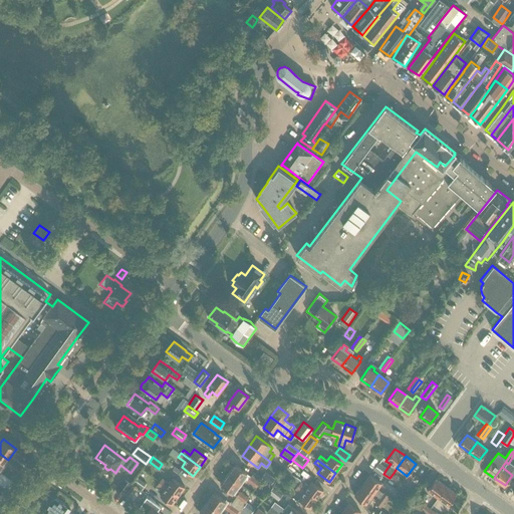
[(387,469),(378,463),(373,469),(382,475),(383,474),(387,469)]
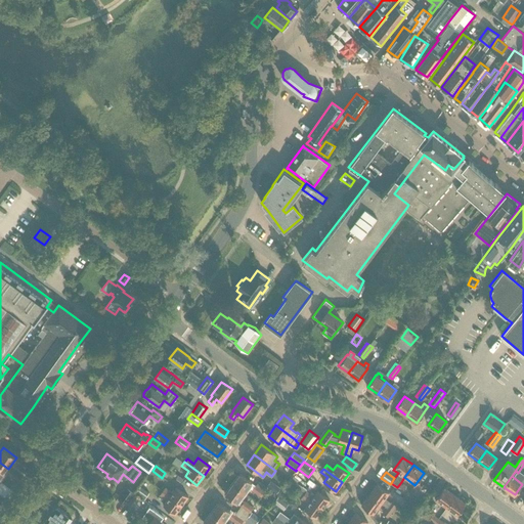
[(232,484),(244,492),(252,482),(239,474),(232,484)]
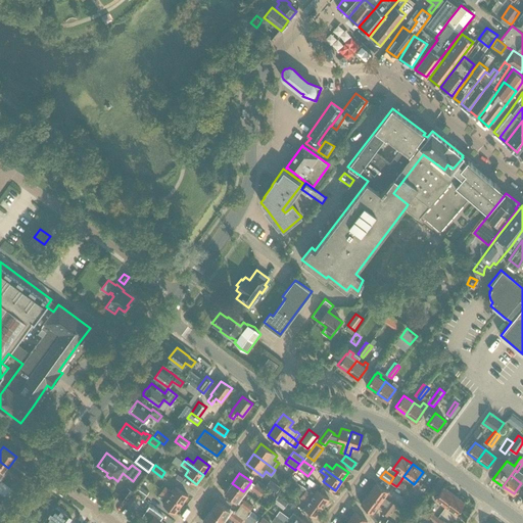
[(268,485),(258,479),(251,489),(260,495),(268,485)]
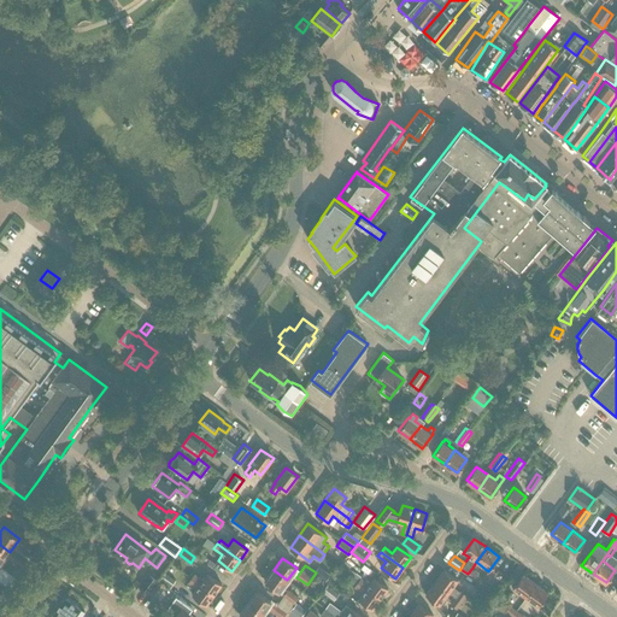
[(479,573),(472,568),(468,574),(474,579),(479,573)]
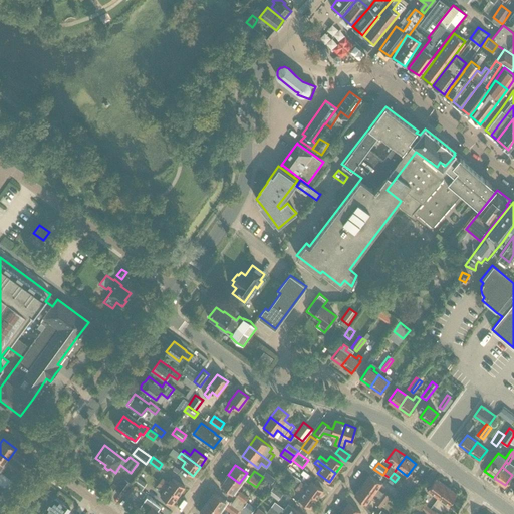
[(239,483),(228,475),(221,485),(232,493),(239,483)]
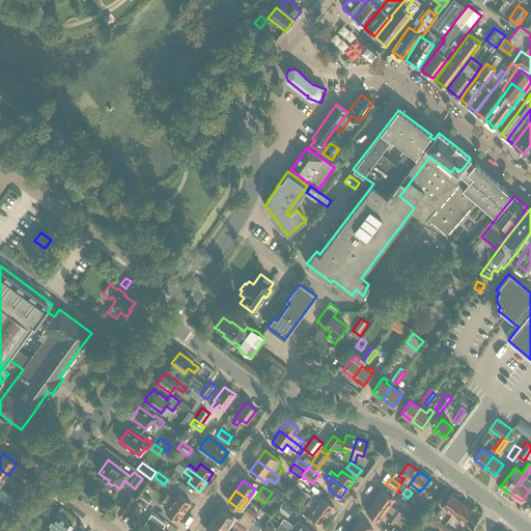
[(374,501),(386,510),(392,514),(397,519),(401,512),(396,509),(390,505),(394,499),(382,491),(374,501)]
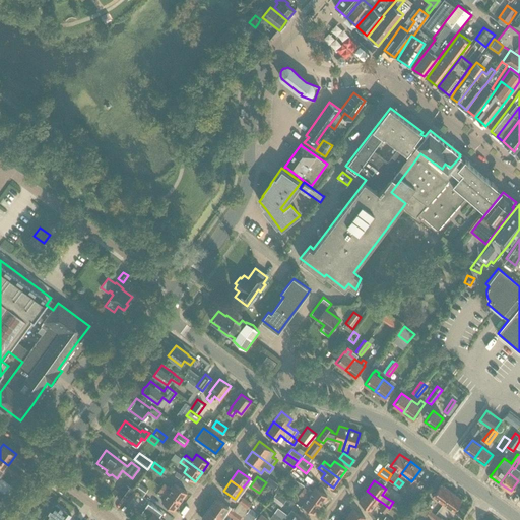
[(125,482),(117,494),(126,501),(127,499),(133,490),(134,489),(125,482)]
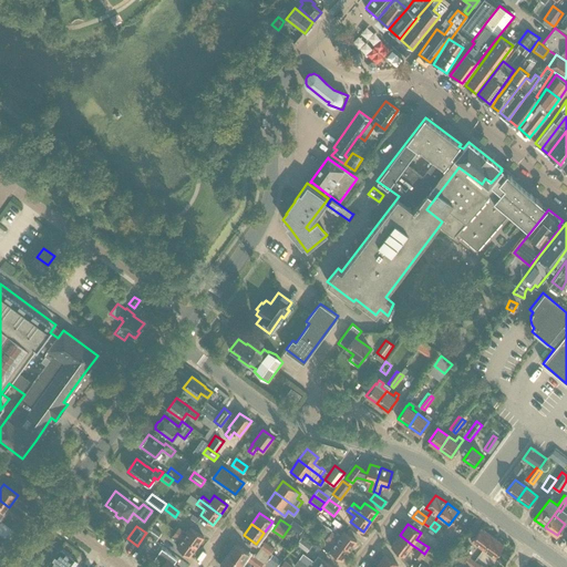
[(162,533),(152,526),(147,533),(156,540),(162,533)]
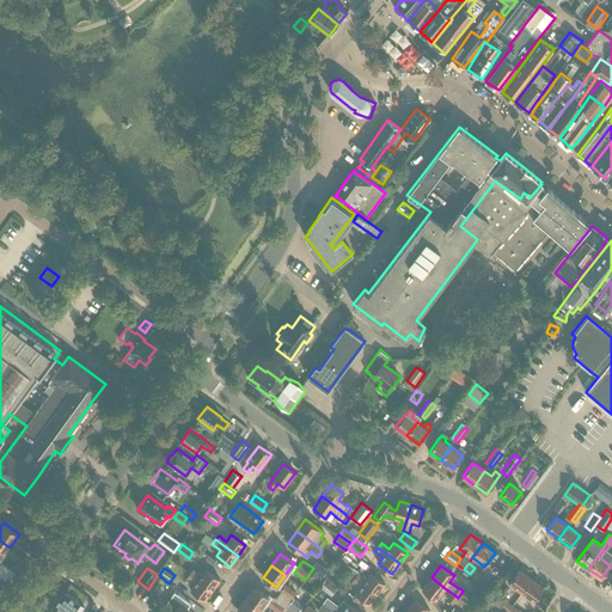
[(353,568),(349,573),(377,594),(385,583),(371,573),(366,580),(359,574),(359,573),(353,568)]
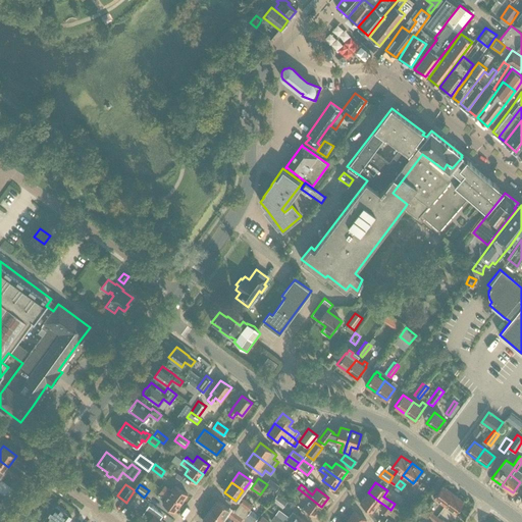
[(164,485),(162,489),(181,504),(188,494),(175,485),(171,490),(164,485)]
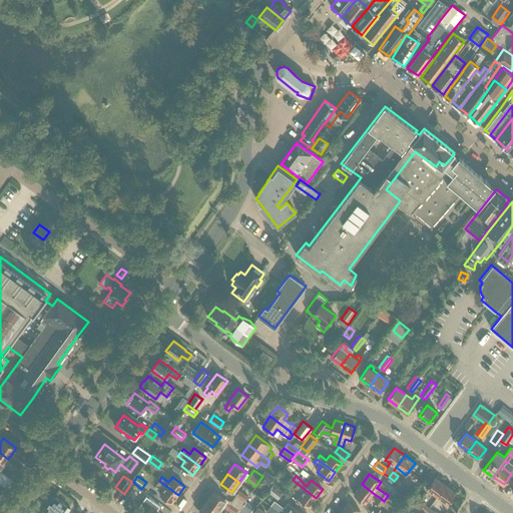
[(426,490),(437,497),(446,485),(435,478),(426,490)]
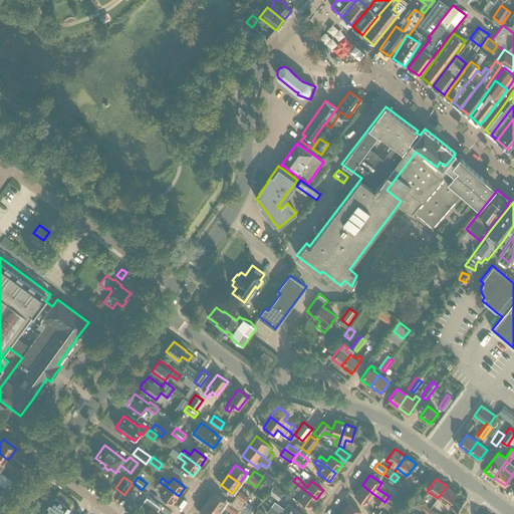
[(172,504),(179,496),(160,482),(157,485),(164,490),(160,496),(172,504)]
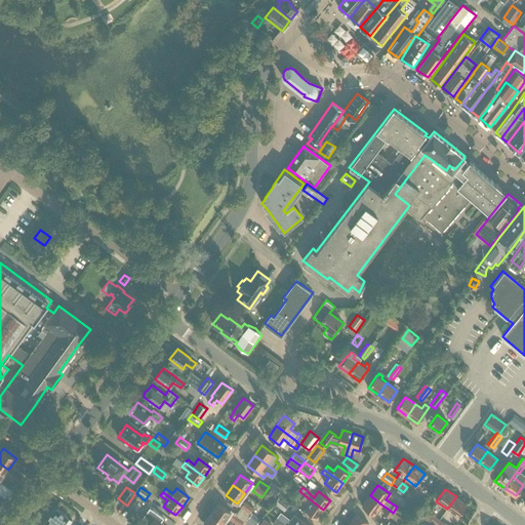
[(134,494),(128,503),(134,508),(140,498),(134,494)]
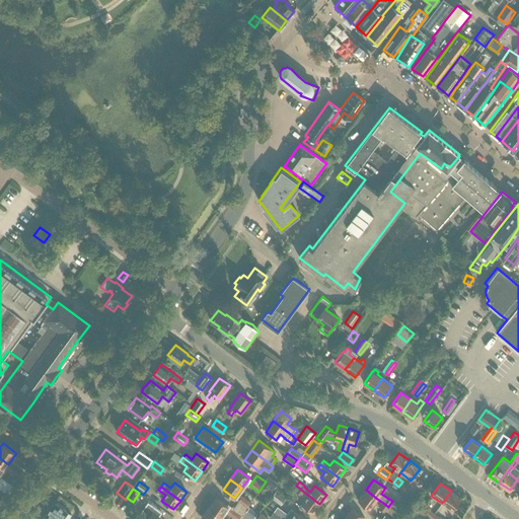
[(370,509),(377,499),(366,490),(358,501),(370,509)]
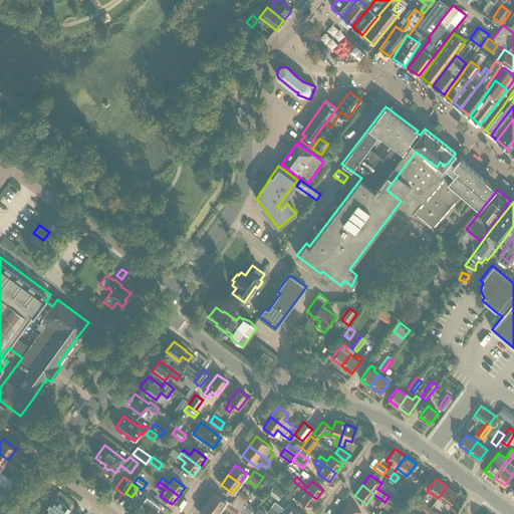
[(310,508),(316,499),(298,486),(295,489),(302,494),(298,499),(310,508)]
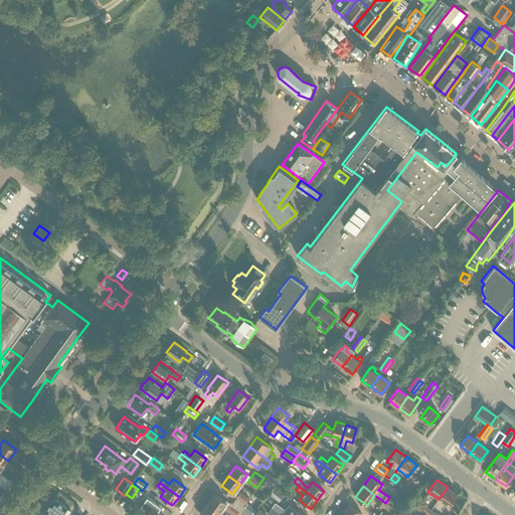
[(458,495),(448,487),(439,499),(449,507),(458,495)]
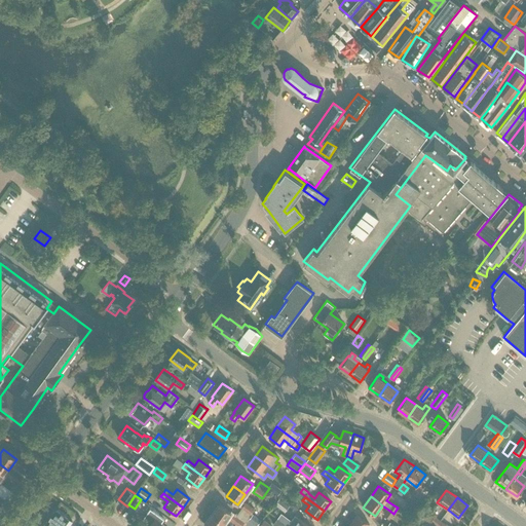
[(289,505),(279,498),(274,504),(285,512),(289,505)]
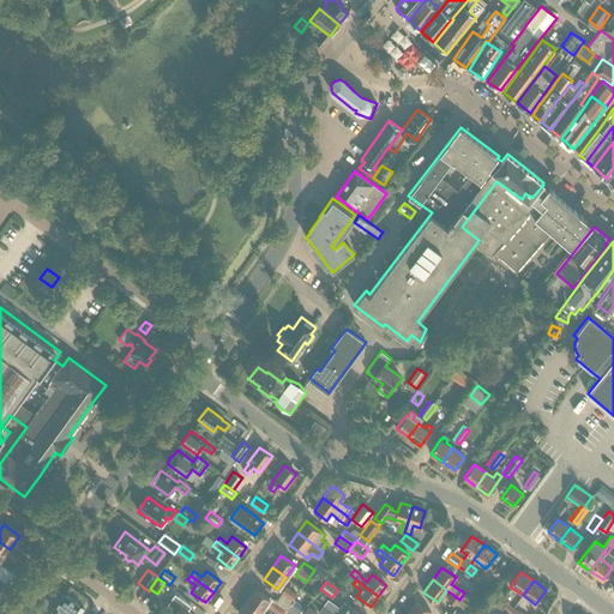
[(298,594),(287,587),(282,593),(293,600),(298,594)]
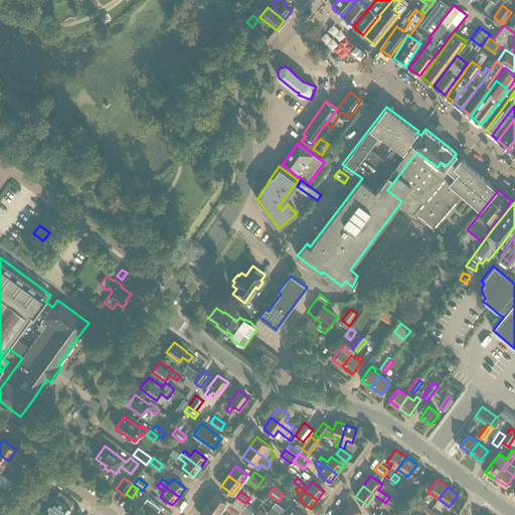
[(207,504),(219,512),(222,507),(232,514),(236,514),(239,512),(215,494),(207,504)]
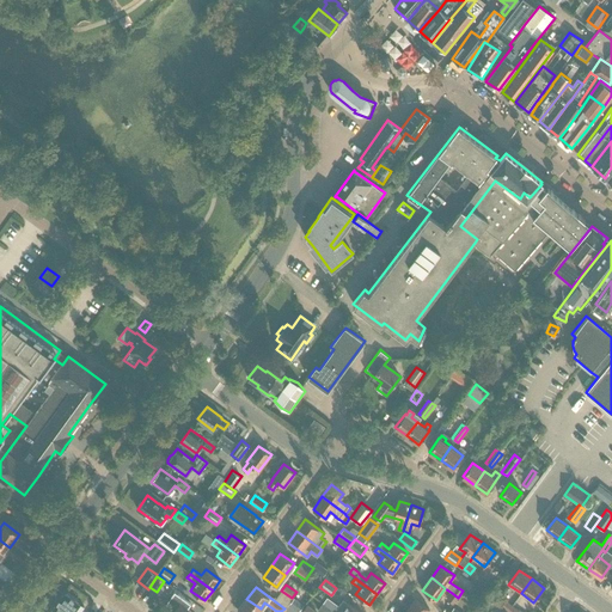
[(175,592),(164,606),(171,611),(191,611),(188,609),(191,605),(175,592)]
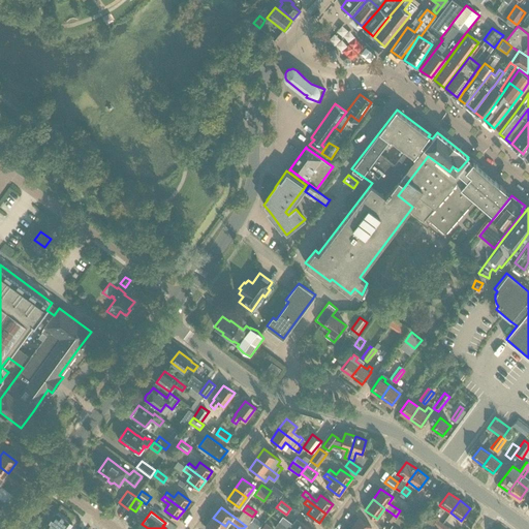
[(69,528),(72,525),(56,512),(45,527),(48,528),(69,528)]
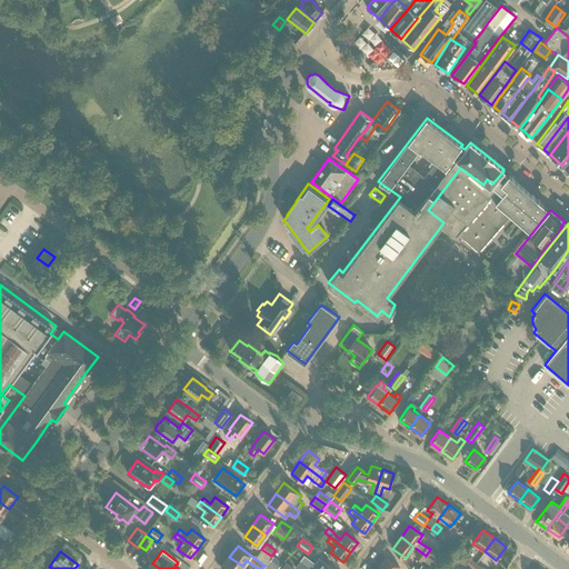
[(421,561),(426,556),(420,551),(416,558),(421,561)]
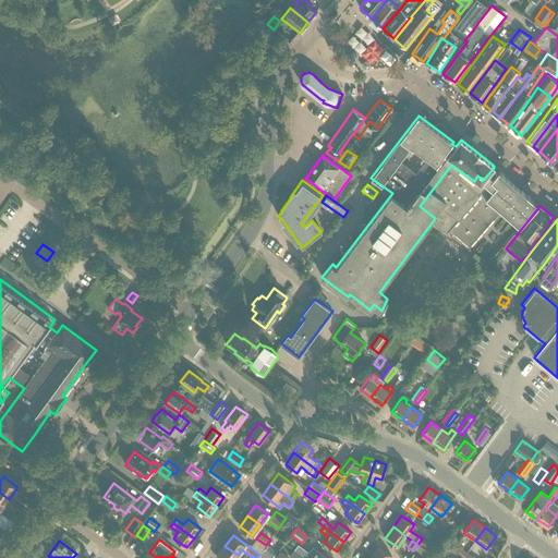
[(277,552),(268,545),(264,552),(273,557),(277,552)]
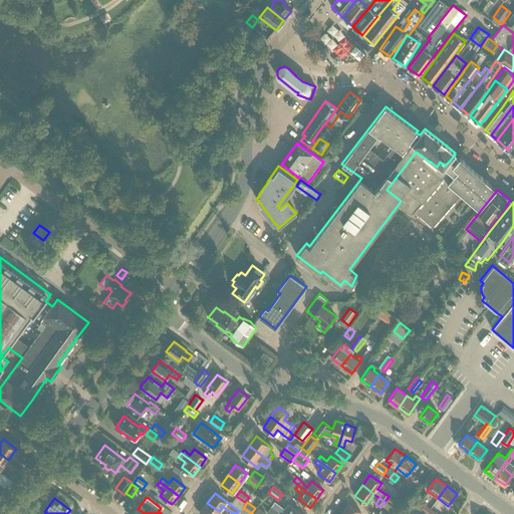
[(275,502),(271,507),(280,513),(302,513),(292,507),(288,512),(275,502)]
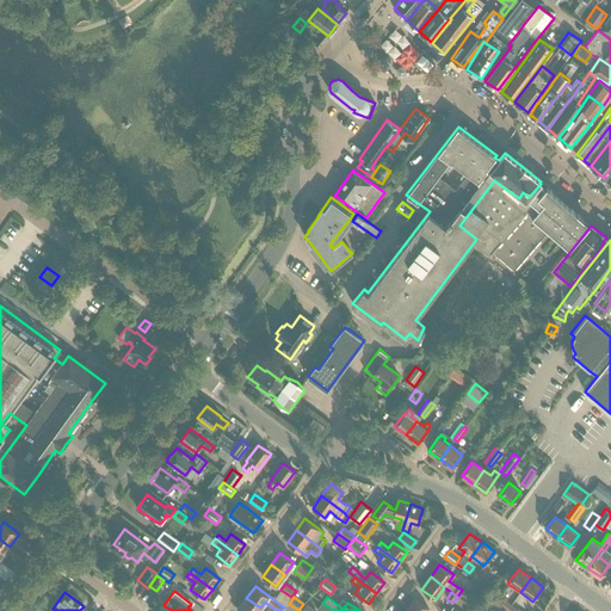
[(257,610),(260,608),(246,598),(238,610),(239,610),(257,610)]
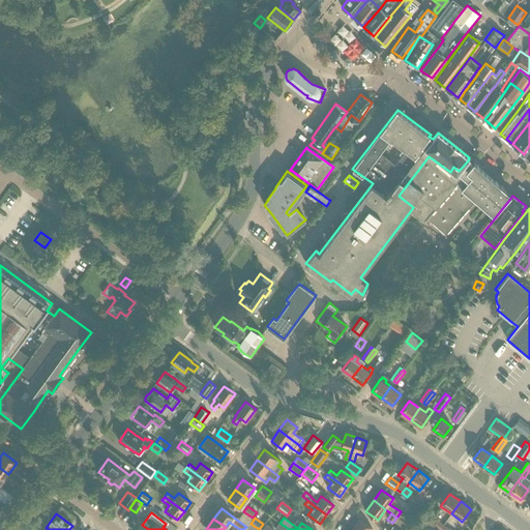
[(359,519),(352,529),(351,529),(370,529),(372,528),(359,519)]
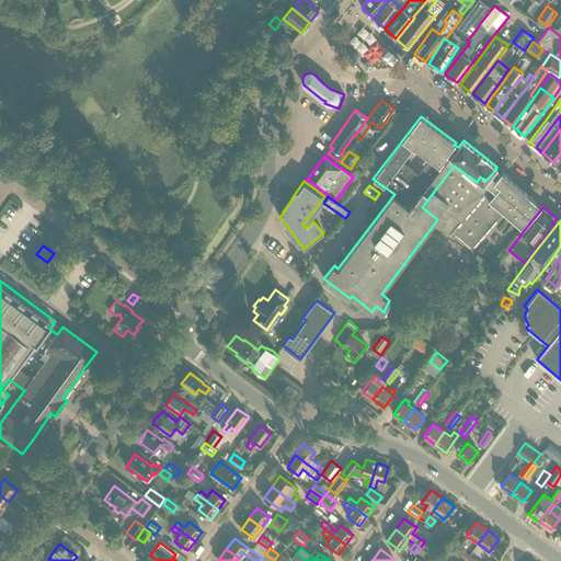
[(451,556),(445,550),(441,556),(448,560),(451,556)]
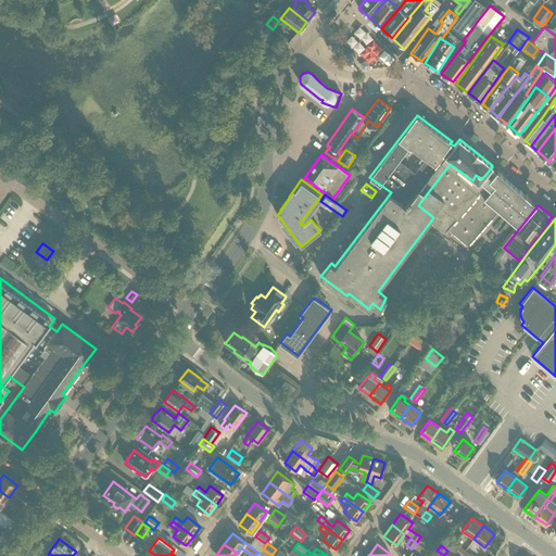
[(465,550),(459,545),(455,552),(460,555),(465,550)]
